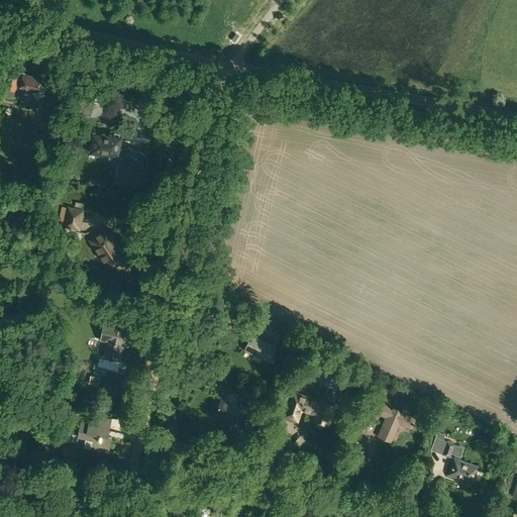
[(33,93),(37,99),(43,96),(45,86),(39,85),(41,79),(24,75),(23,78),(18,76),(19,72),(10,70),(5,88),(4,96),(10,97),(17,93),(21,90),(22,88),(34,91),(33,93)]
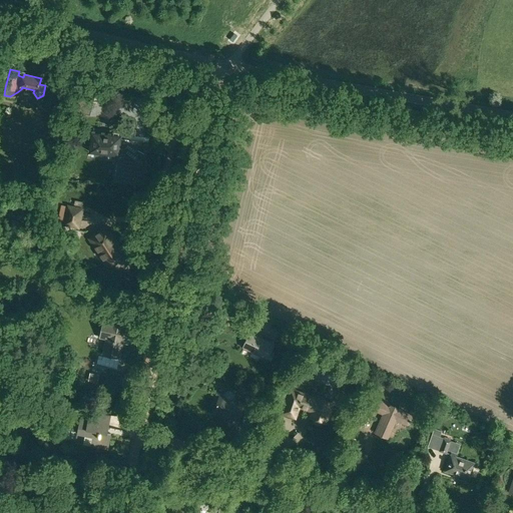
[(75,90),(70,109),(90,114),(94,95),(75,90)]
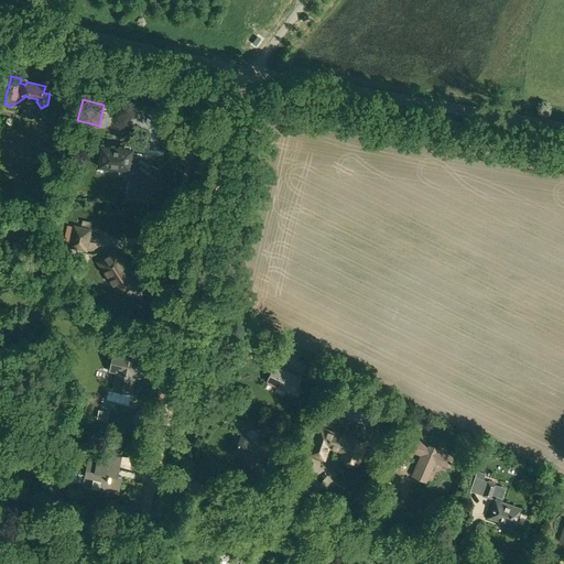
[(45,119),(52,123),(56,117),(49,114),(45,119)]
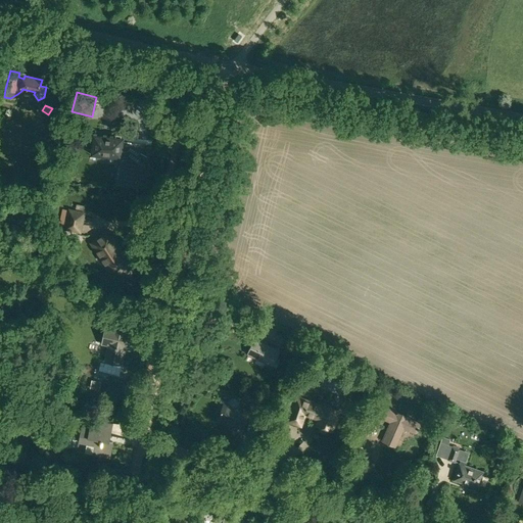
[(54,143),(60,144),(63,128),(56,128),(56,132),(55,132),(53,132),(52,133),(51,134),(50,135),(51,137),(52,138),(55,139),(54,143)]
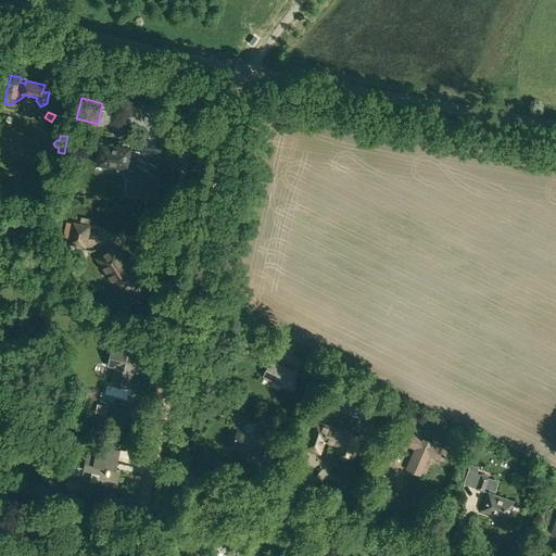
[(130,198),(156,200),(160,167),(147,166),(148,158),(139,156),(139,151),(130,151),(131,146),(99,142),(99,147),(92,146),(91,154),(98,155),(97,164),(129,167),(130,161),(134,161),(130,198)]
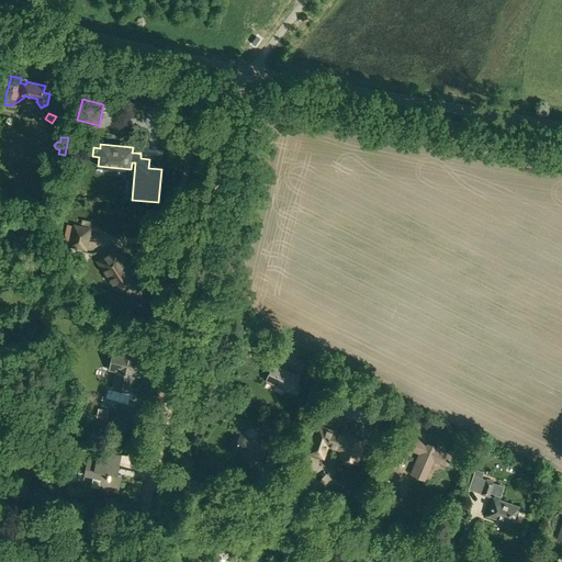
[(68,246),(87,250),(92,227),(74,224),(68,246)]
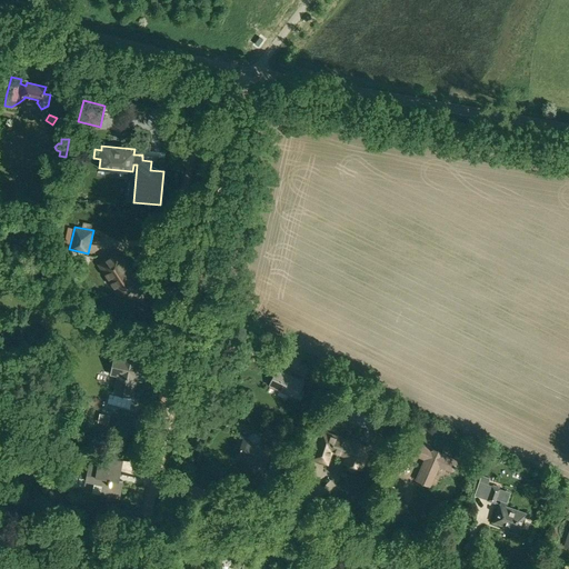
[(119,293),(139,298),(143,277),(129,273),(127,270),(129,268),(118,252),(100,265),(119,293)]
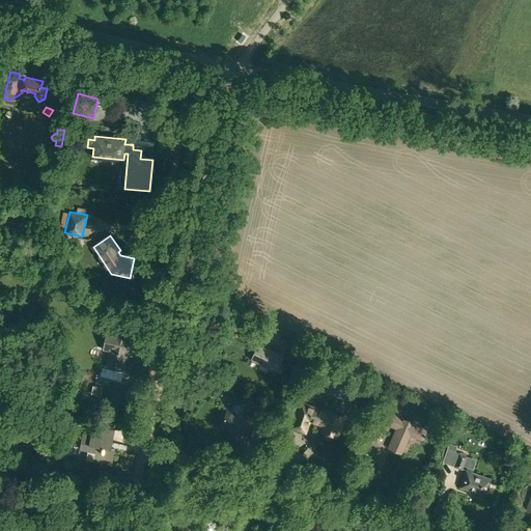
[(1,261),(19,277),(25,270),(7,254),(1,261)]
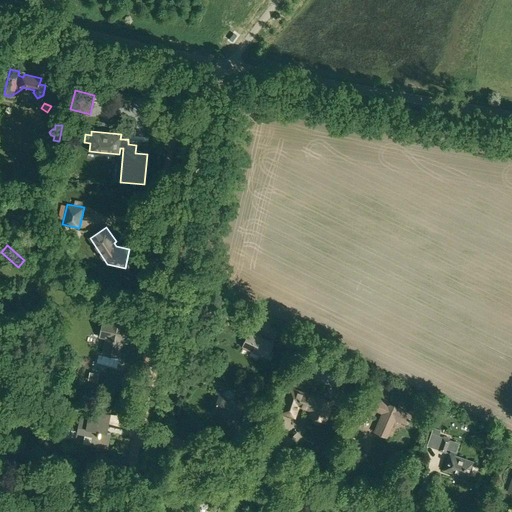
[(103,353),(119,357),(124,337),(129,338),(131,325),(126,324),(128,318),(111,314),(110,320),(104,319),(101,334),(100,337),(106,338),(103,353)]
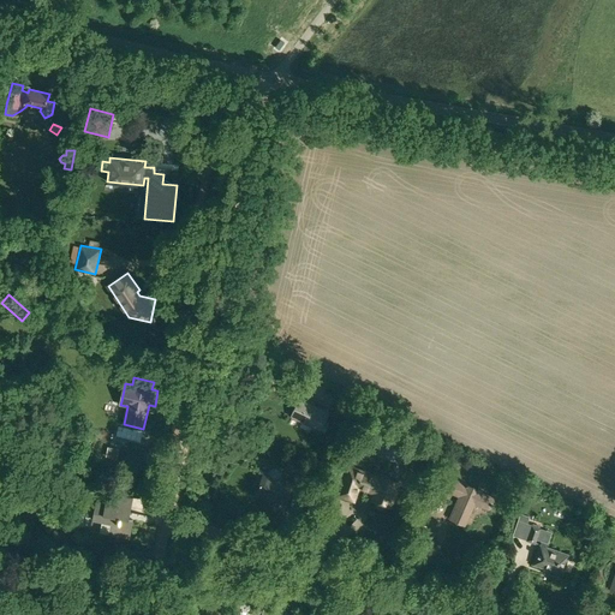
[(291,416),(326,433),(330,422),(324,419),(328,412),(299,398),(291,416)]
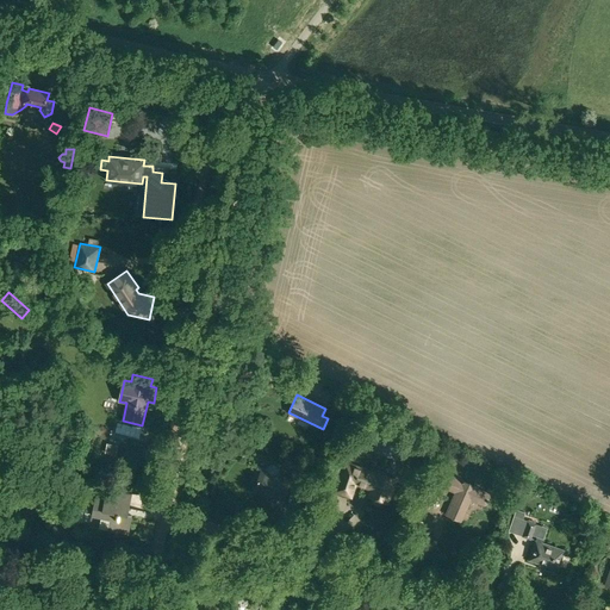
[(329,411),(341,416),(347,403),(335,397),(329,411)]
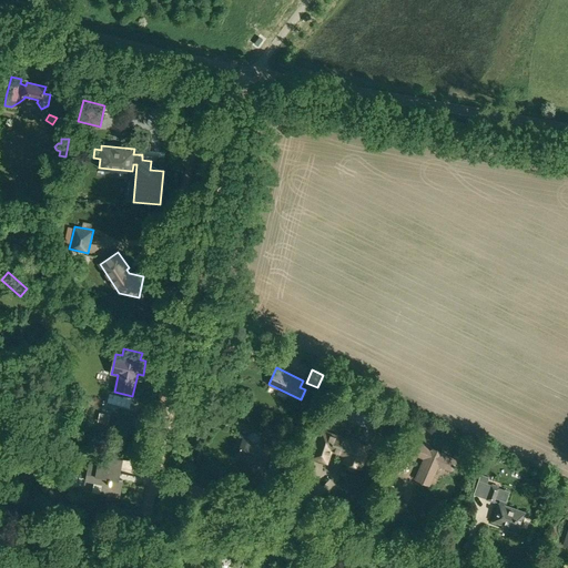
[(357,419),(353,428),(368,435),(373,426),(357,419)]
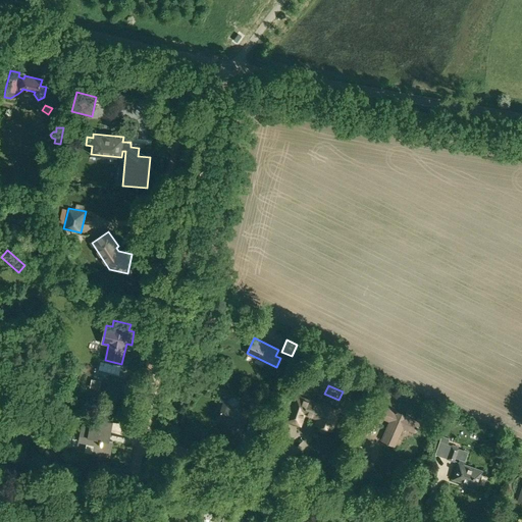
[(106,388),(98,386),(97,394),(105,395),(106,388)]
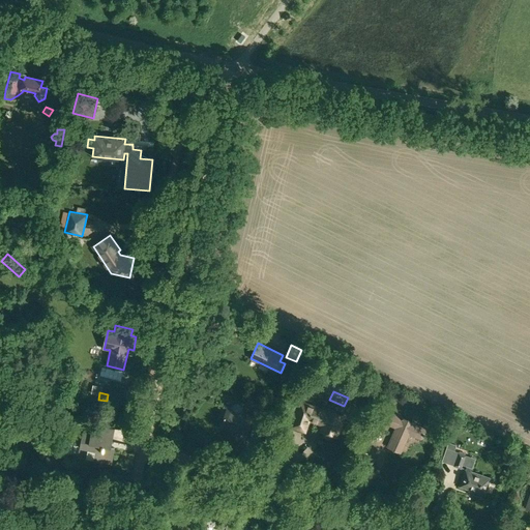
[(377,402),(387,406),(390,398),(381,393),(377,402)]
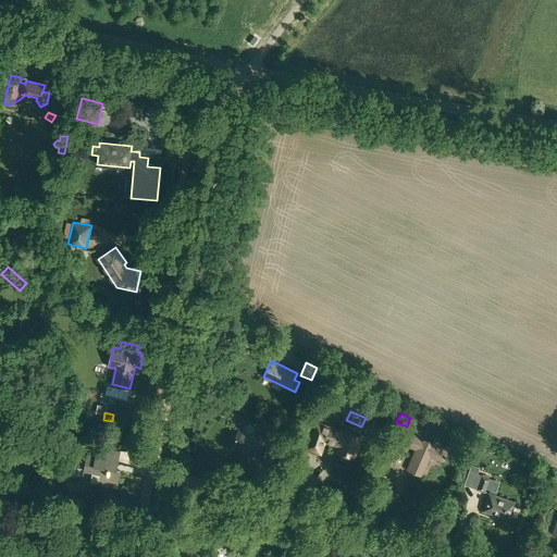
[(344,459),(345,460),(347,460),(349,459),(350,457),(354,458),(361,437),(345,432),(345,433),(316,423),(307,448),(320,453),(324,441),(341,446),(338,453),(342,454),(342,456),(342,458),(344,459)]
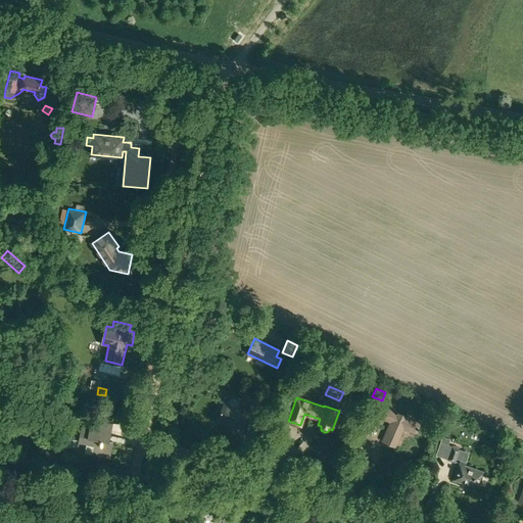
[(218,421),(243,429),(247,418),(256,421),(262,407),(251,403),(248,412),(238,408),(239,405),(239,403),(239,402),(238,401),(238,400),(237,399),(236,398),(235,398),(233,398),(232,398),(231,399),(230,400),(229,402),(228,403),(221,401),(218,411),(221,412),(218,421)]
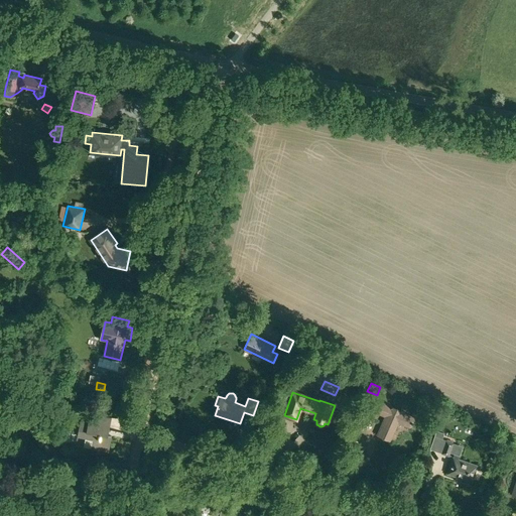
[(378,435),(390,440),(398,421),(411,426),(414,417),(403,412),(404,411),(392,406),(392,407),(383,404),(379,413),(388,417),(384,426),(382,426),(378,435)]
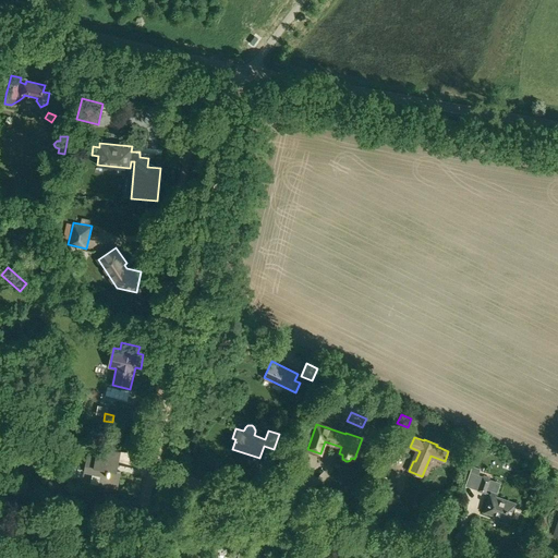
[(385,455),(397,460),(403,446),(391,439),(385,455)]
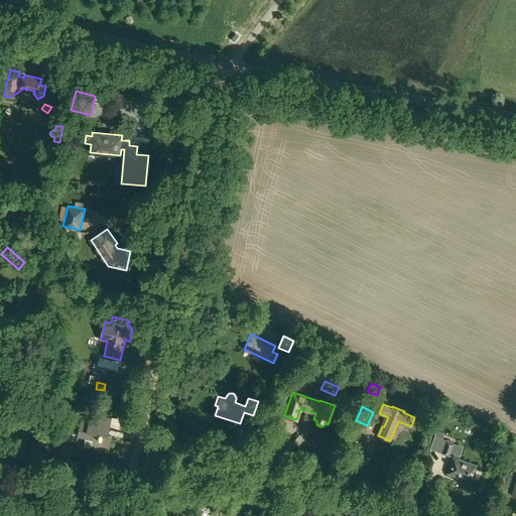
[(85,446),(109,452),(112,436),(108,435),(112,417),(101,415),(100,418),(90,416),(89,422),(81,420),(78,436),(86,437),(85,446)]
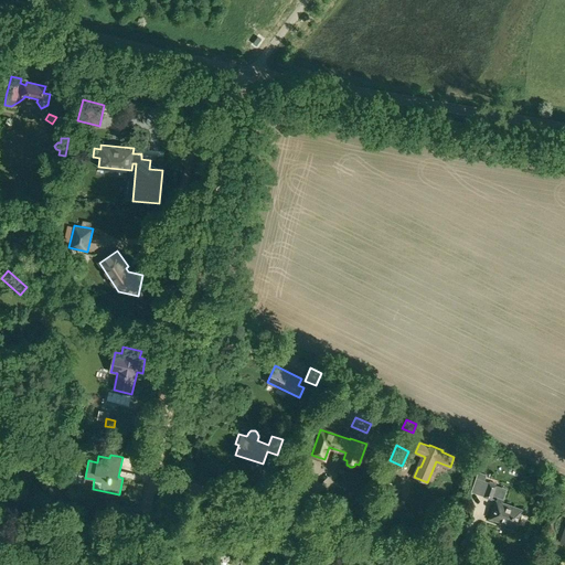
[(478,472),(476,480),(484,483),(487,476),(478,472)]
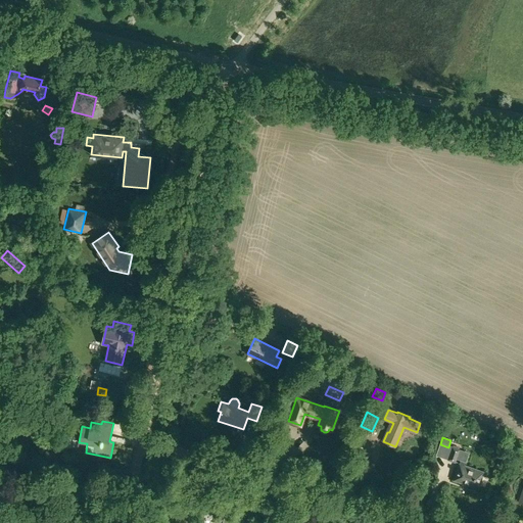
[(447,460),(456,463),(460,452),(452,448),(447,460)]
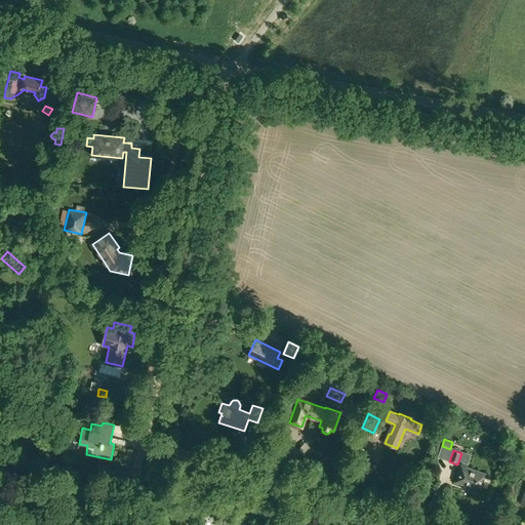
[(455,482),(480,490),(486,474),(468,468),(468,466),(462,463),(455,482)]
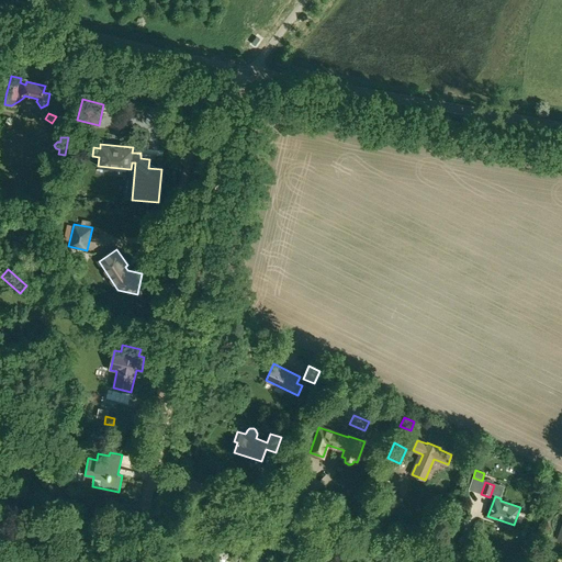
[(248,561),(245,561),(247,554),(242,552),(239,561),(240,561),(248,561)]
